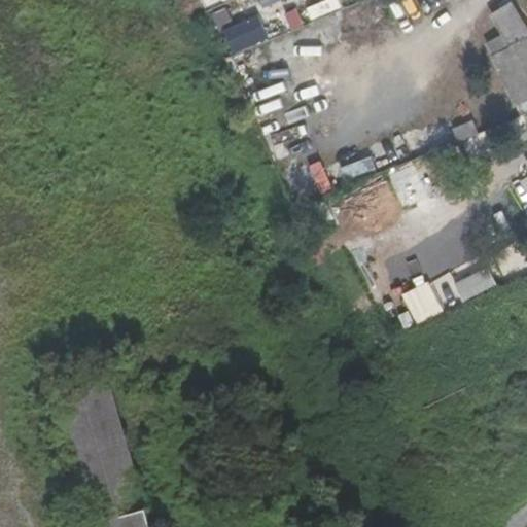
[(198,0),(204,11),(230,0),(198,0)]
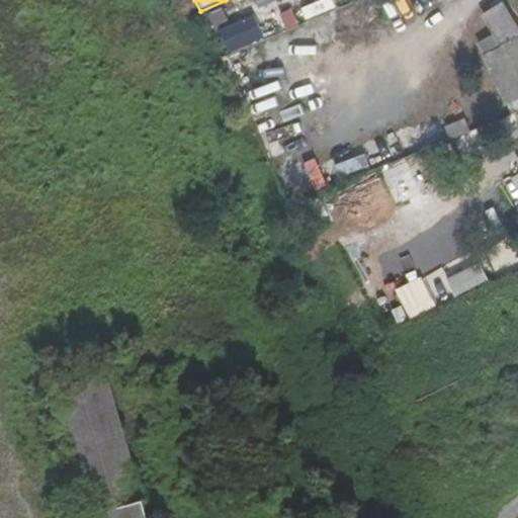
[(306,19),(337,9),(334,0),(324,0),(301,7),(306,19)]
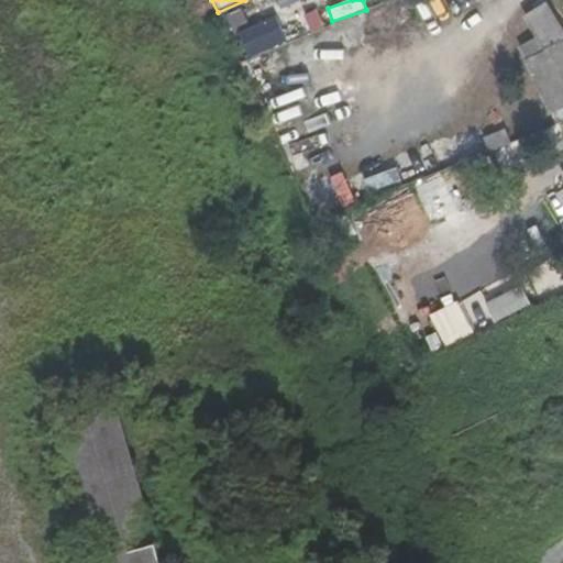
[(547,4),(527,17),(539,37),(561,29),(547,4)]
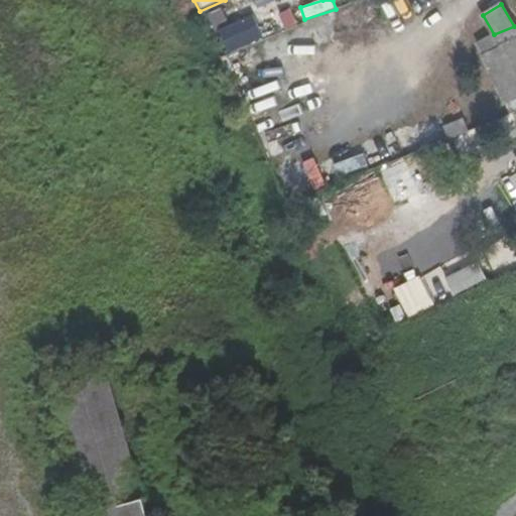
[(209,12),(213,27),(230,24),(226,8),(209,12)]
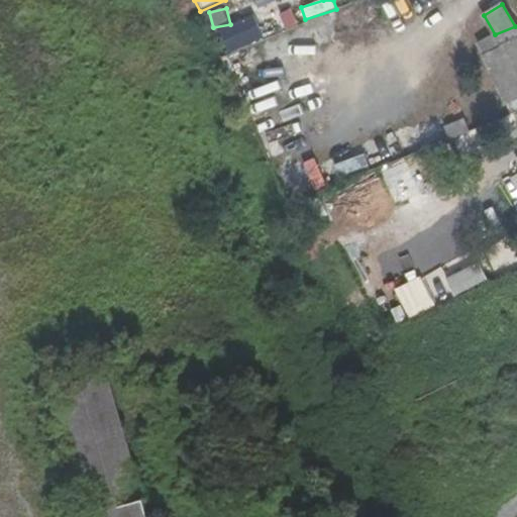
[(252,16),(219,30),(229,54),(263,39),(252,16)]
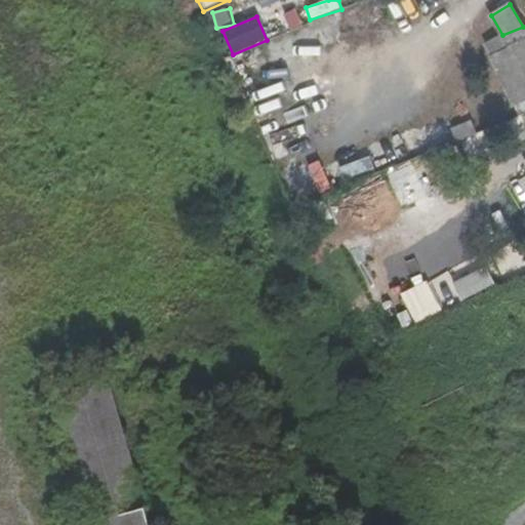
[(346,23),(335,28),(347,54),(357,50),(346,23)]
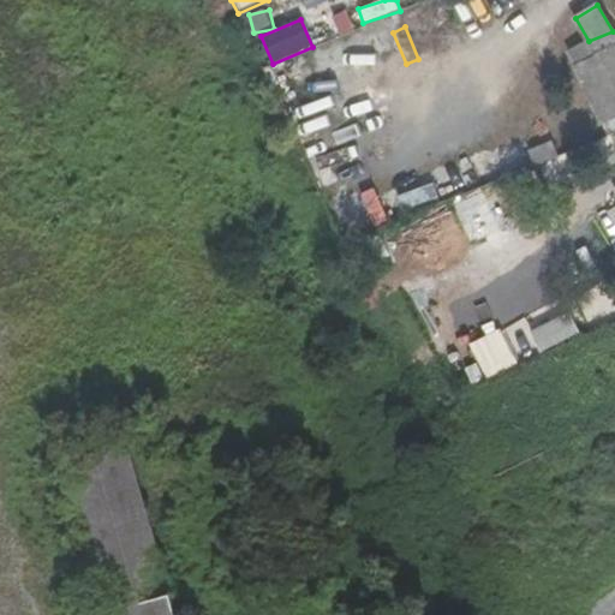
[(614,35),(613,31),(589,41),(568,49),(602,124),(604,124),(609,135),(614,131),(614,35)]
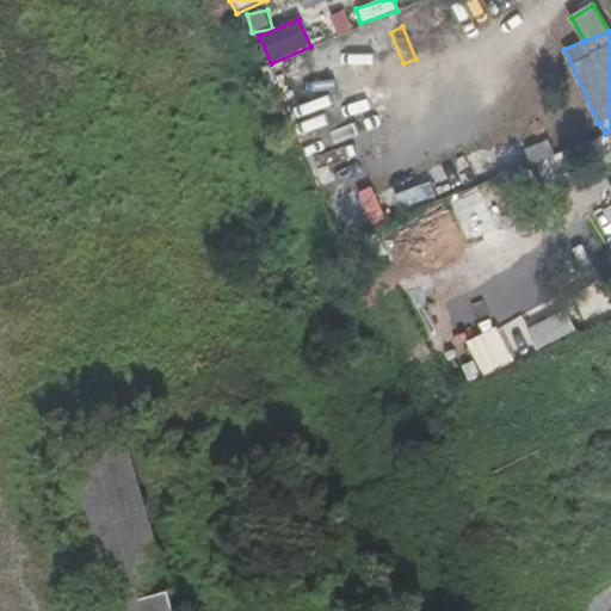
[(294,109),(319,104),(314,80),(289,86),(294,109)]
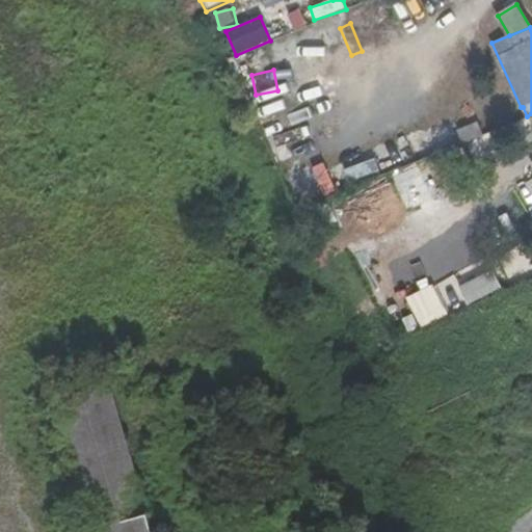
[(483,135),(478,122),(457,129),(462,143),(483,135)]
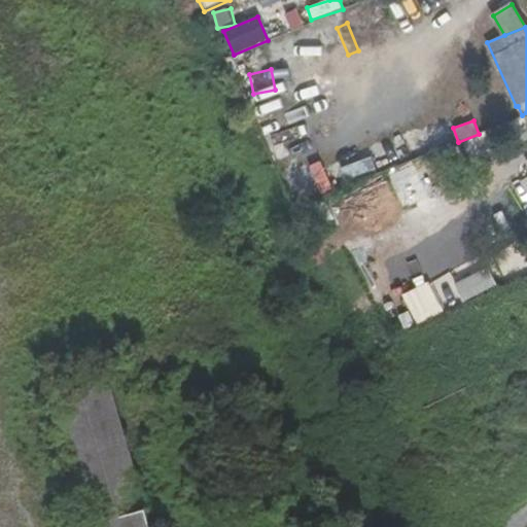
[(152,526),(111,383),(58,399),(95,526),(152,526)]
